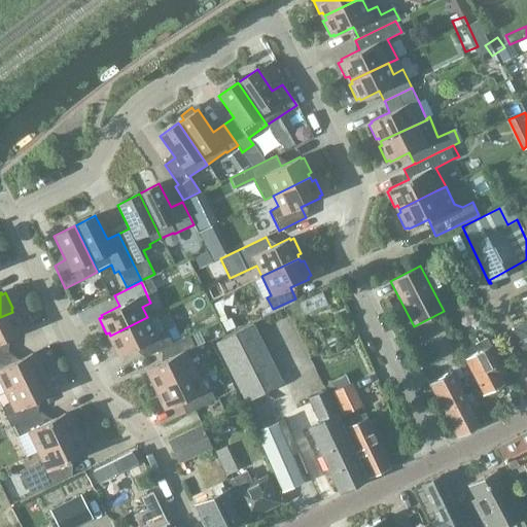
[(526,295),(526,297),(526,300),(526,316),(510,325),(526,358),(526,295)]
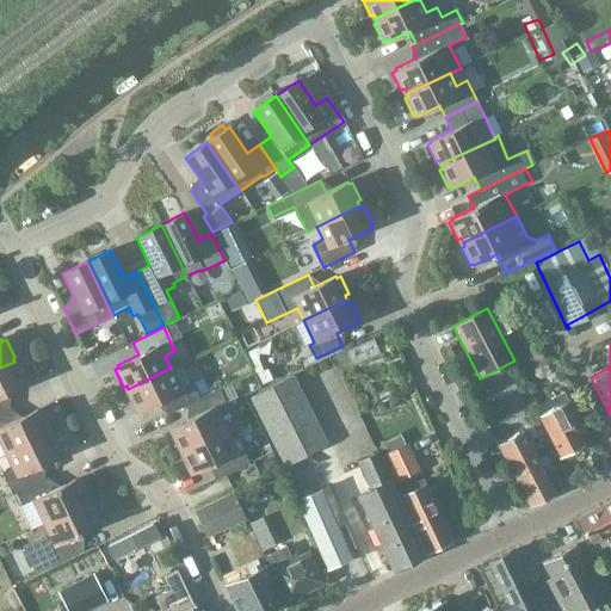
[(17,366),(14,362),(0,368),(0,412),(10,408),(4,396),(26,386),(25,384),(29,382),(20,365),(17,366)]
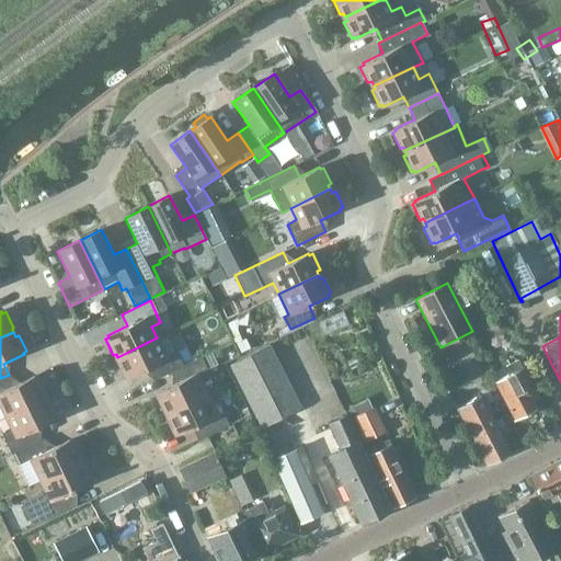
[(167,359),(157,338),(117,357),(119,362),(116,363),(124,379),(127,377),(128,379),(148,369),(153,380),(172,371),(183,366),(183,365),(178,354),(167,359)]
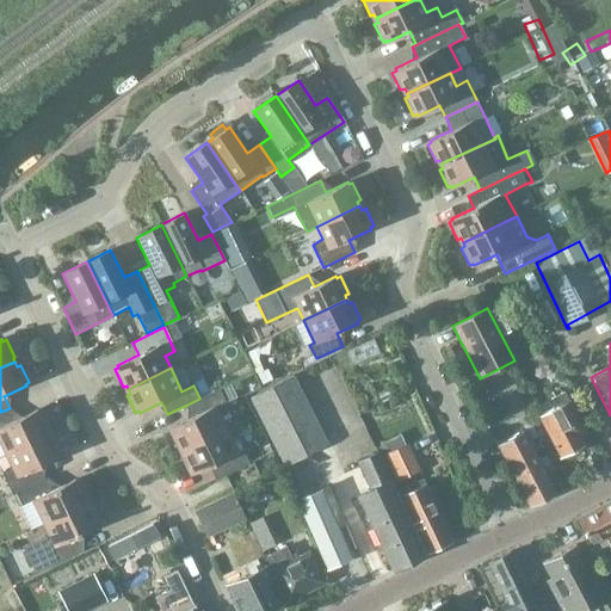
[(327,445),(294,376),(248,399),(283,468),(327,445)]
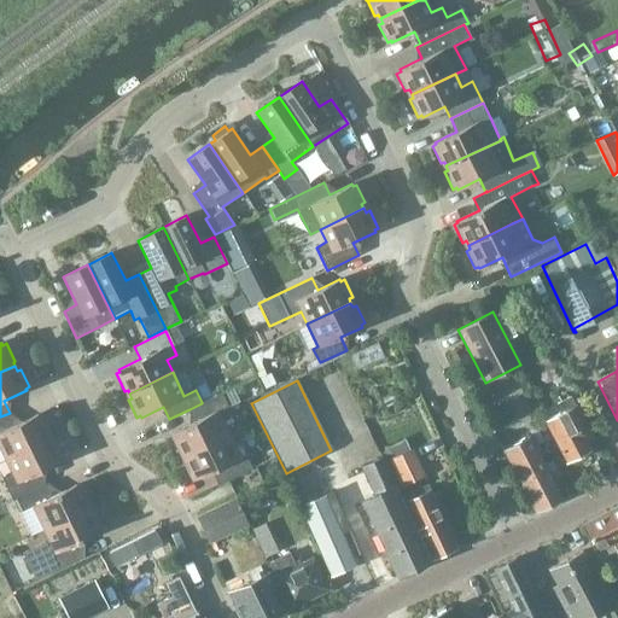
[(233,390),(222,395),(222,392),(202,402),(202,403),(190,409),(196,421),(173,432),(174,435),(170,436),(179,453),(182,452),(185,455),(228,435),(216,412),(238,401),(233,390)]
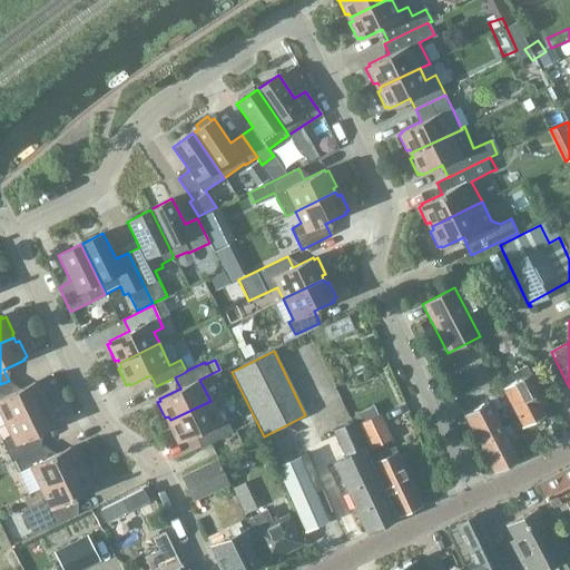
[(542,413),(539,405),(546,402),(526,365),(512,372),(517,380),(501,389),(521,424),(527,421),(531,424),(537,421),(538,415),(542,413)]
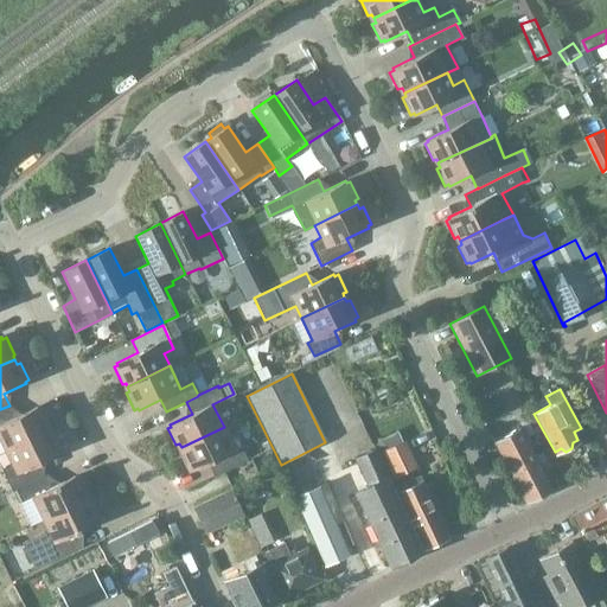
[(16,419),(10,406),(0,409),(0,441),(5,452),(49,430),(46,427),(51,426),(42,408),(38,410),(38,408),(16,419)]
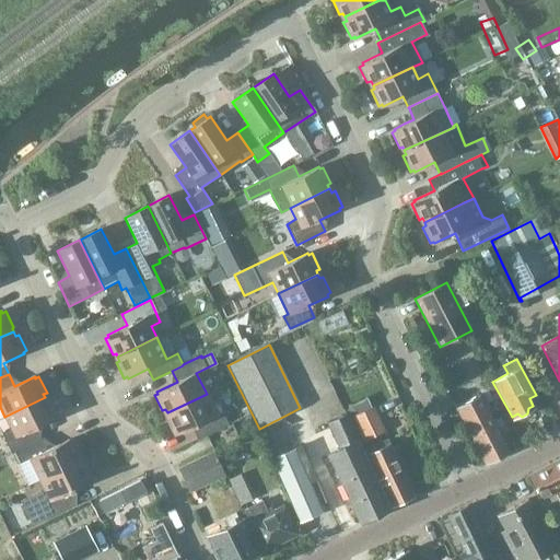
[(207,394),(167,412),(170,417),(165,419),(173,434),(177,432),(177,434),(197,424),(203,436),(228,424),(222,412),(217,415),(207,394)]
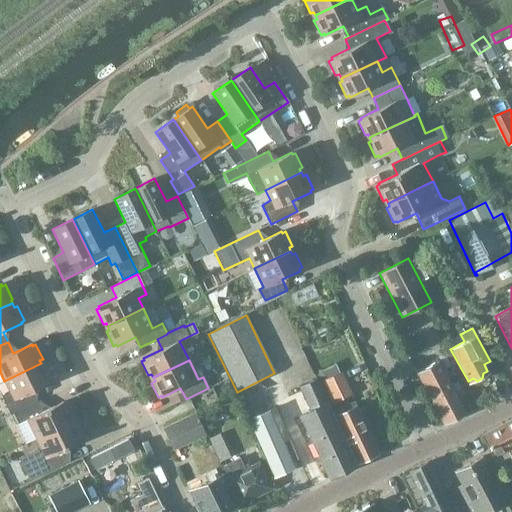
[(438,362),(416,373),(443,426),(465,415),(438,362)]
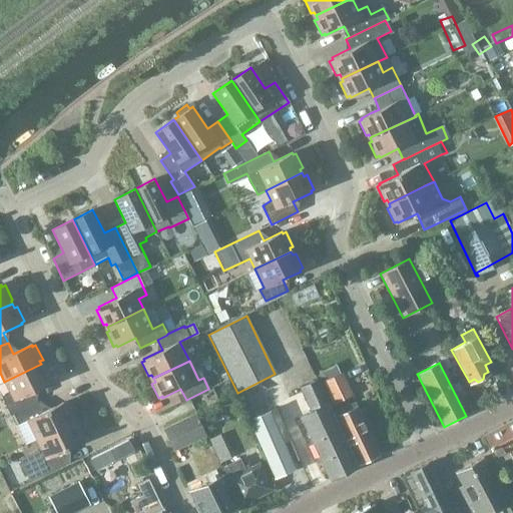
[(43,368),(41,364),(4,382),(9,392),(0,396),(10,415),(12,414),(13,415),(13,414),(37,403),(32,393),(51,385),(50,383),(53,381),(46,367),(43,368)]
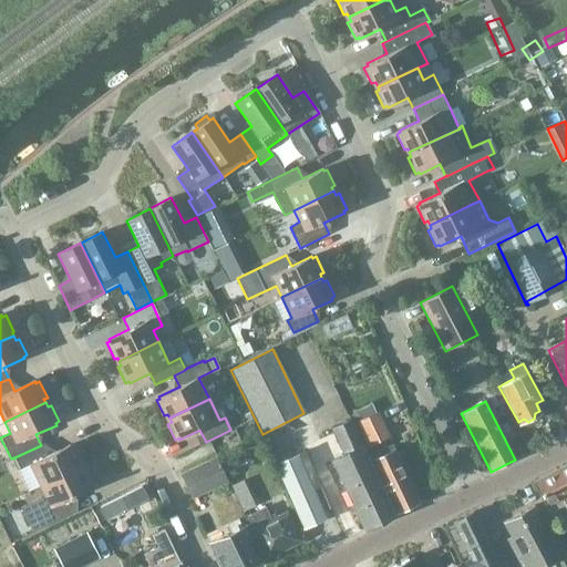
[(389,435),(378,411),(358,421),(370,445),(389,435)]
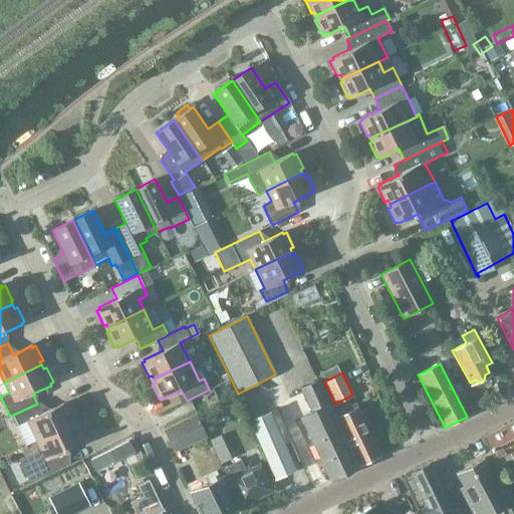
[(300,417),(329,479),(356,466),(316,380),(299,389),(311,412),(300,417)]
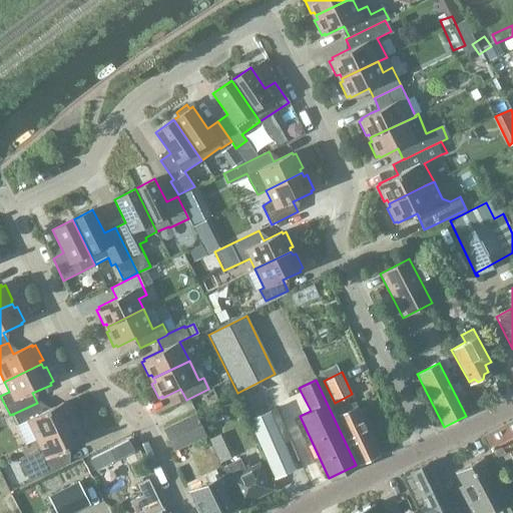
[(37,404),(13,415),(18,425),(26,421),(36,441),(73,424),(71,420),(73,416),(67,404),(64,406),(63,404),(45,413),(40,402),(37,404)]
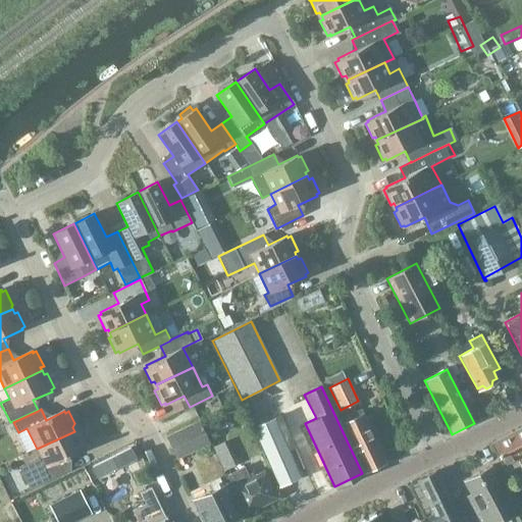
[(360,409),(340,419),(365,472),(385,462),(360,409)]
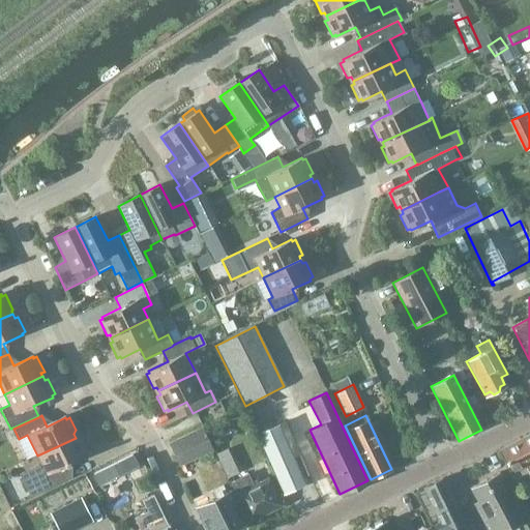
[(301,482),(293,464),(300,461),(284,421),(258,433),(283,491),(301,482)]
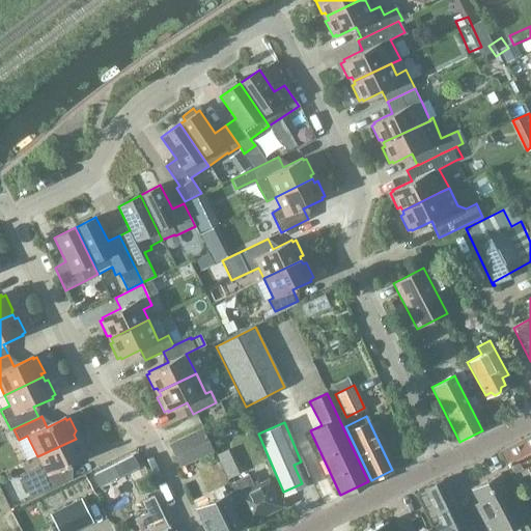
[(213,450),(202,428),(168,444),(178,467),(213,450)]
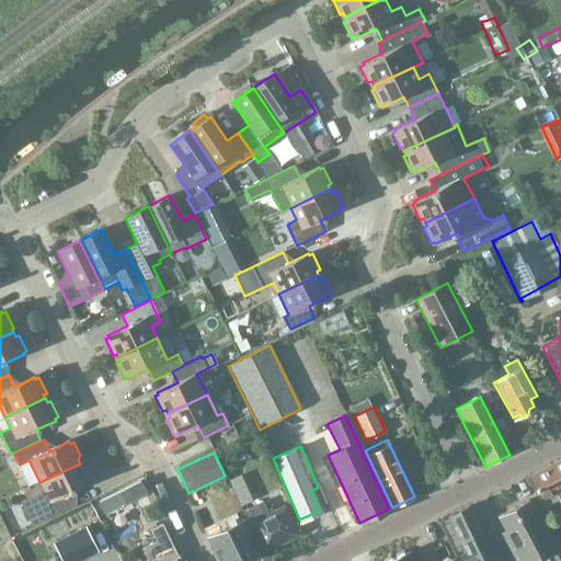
[(560,459),(527,477),(540,502),(554,495),(560,506),(560,459)]
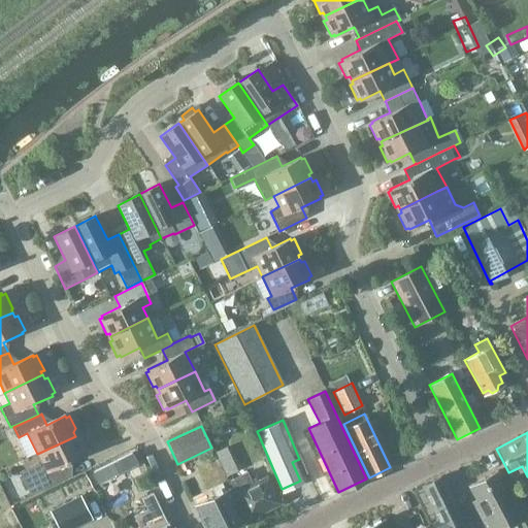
[(41,462),(19,472),(30,496),(71,476),(65,464),(84,455),(84,453),(87,452),(81,441),(76,439),(75,436),(37,454),(41,462)]
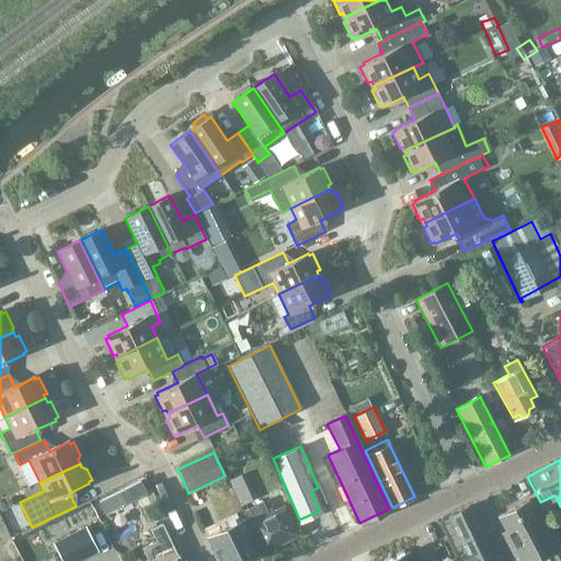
[(228,481),(240,506),(251,501),(239,476),(228,481)]
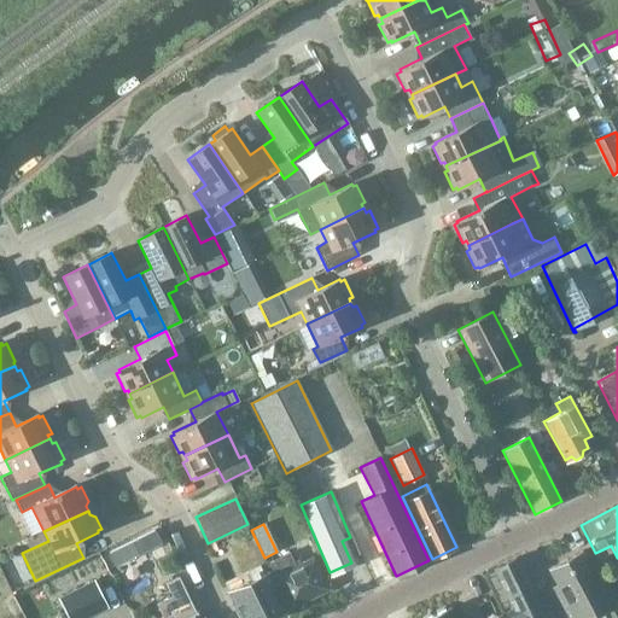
[(135,536),(100,553),(110,571),(144,554),(135,536)]
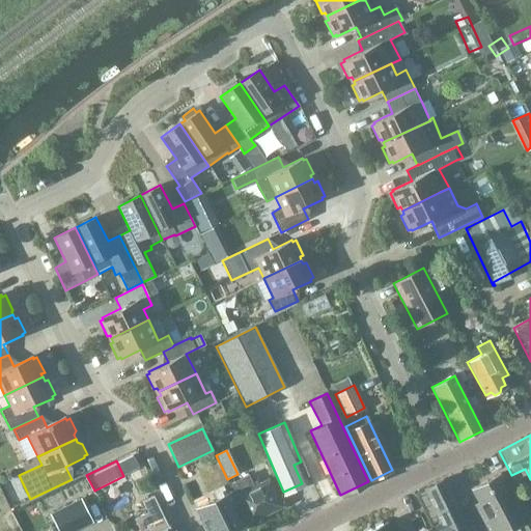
[(281,505),(268,479),(257,484),(255,481),(251,483),(247,475),(230,483),(236,494),(234,495),(248,522),(281,505)]
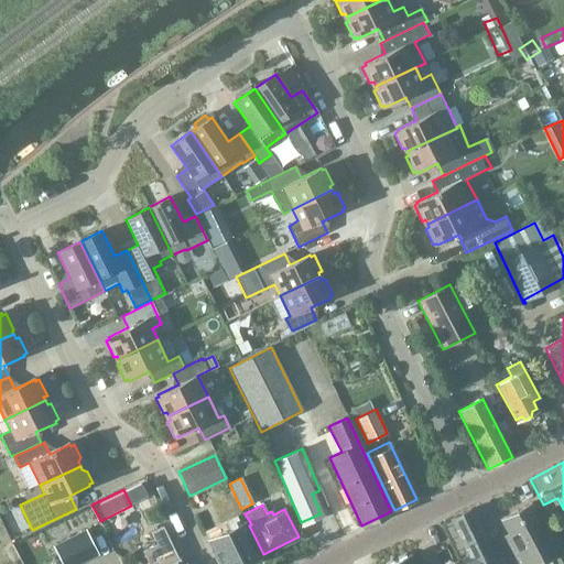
[(531,505),(501,520),(512,542),(508,544),(518,563),(541,563),(557,555),(548,537),(554,533),(545,516),(539,519),(531,505)]
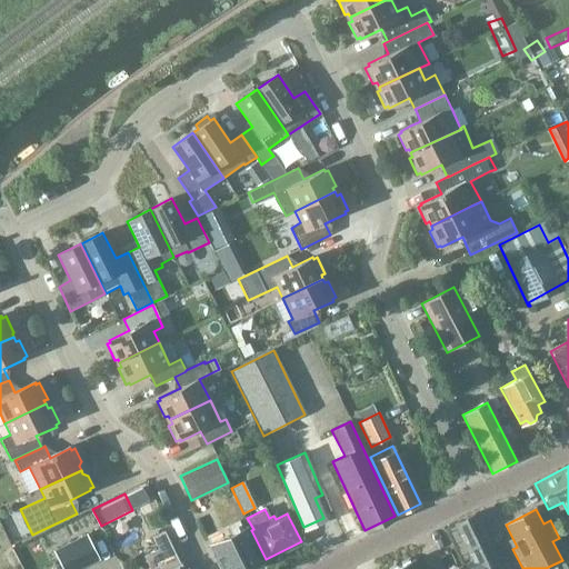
[(455,523),(472,560),(463,565),(466,568),(507,568),(498,550),(495,552),(476,513),(455,523)]
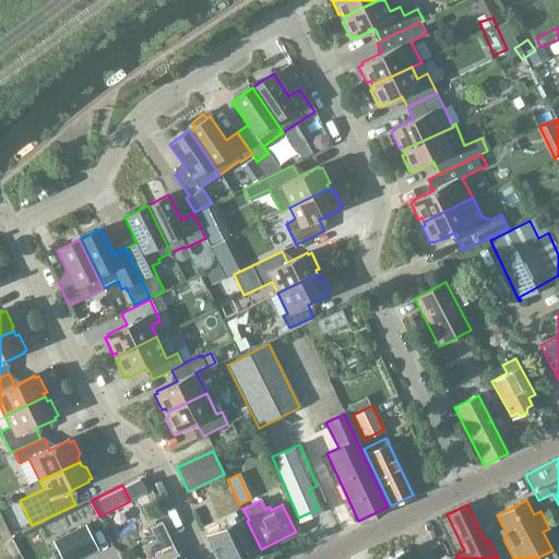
[(241,518),(206,536),(217,558),(244,558),(259,551),(241,518)]
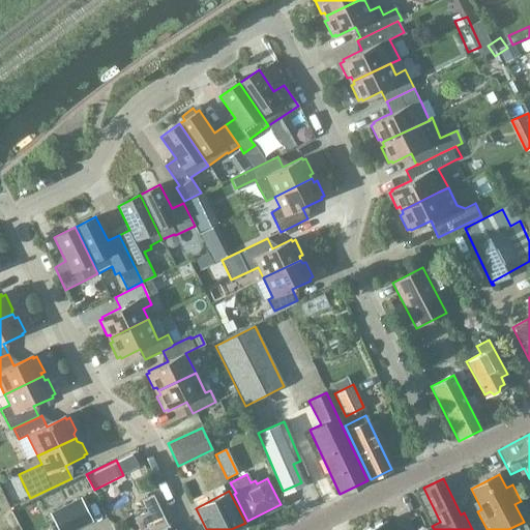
[(141,529),(170,529),(169,527),(168,527),(151,495),(142,499),(148,510),(135,517),(141,529)]
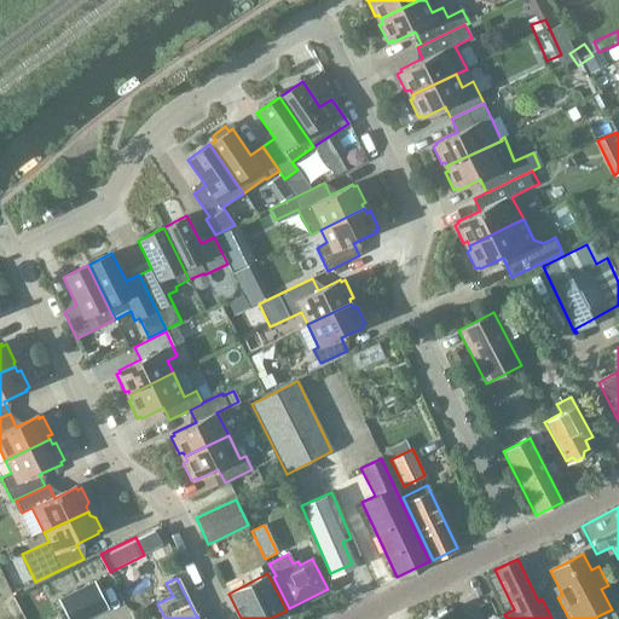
[(68,618),(85,618),(106,608),(93,583),(59,600),(68,618)]
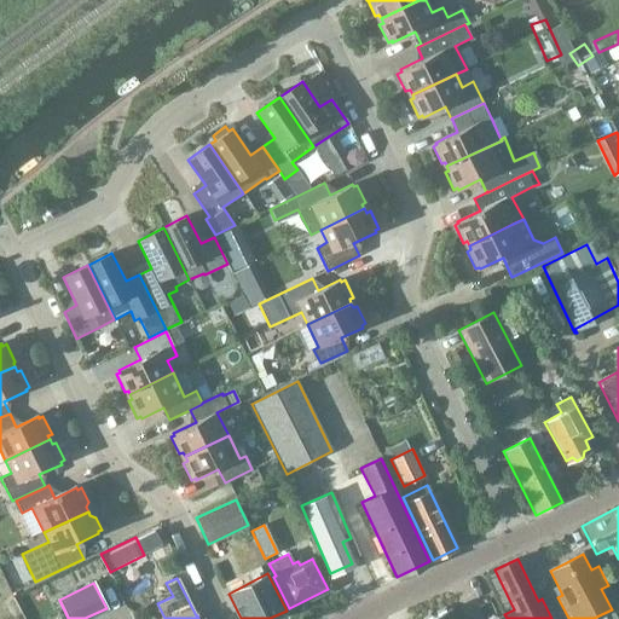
[(456,618),(451,608),(427,618),(456,618)]
